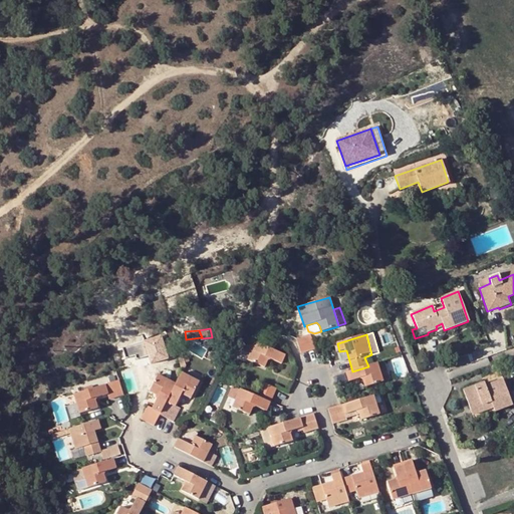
[(311,335),(295,340),(297,340),(301,353),(316,348),(311,335)]
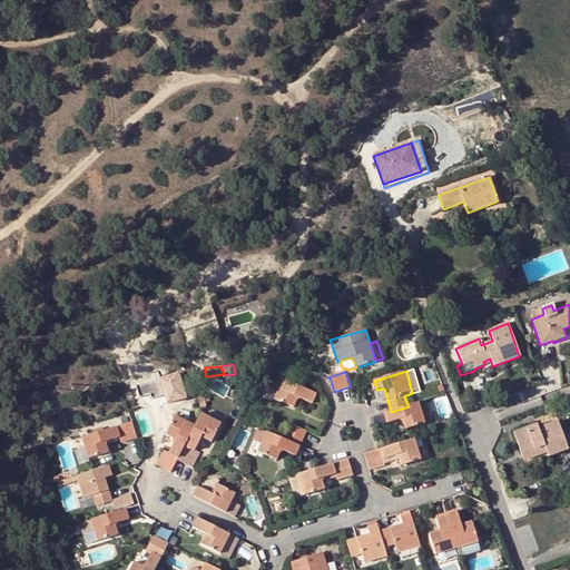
[(320,394),(286,380),(277,400),(297,409),(300,401),(303,400),(315,405),(320,394)]
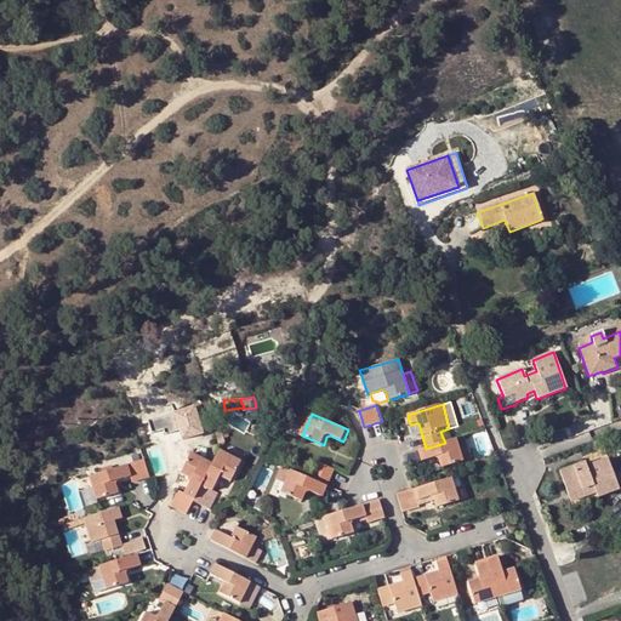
[(215,433),(218,445),(226,443),(221,431),(215,433)]
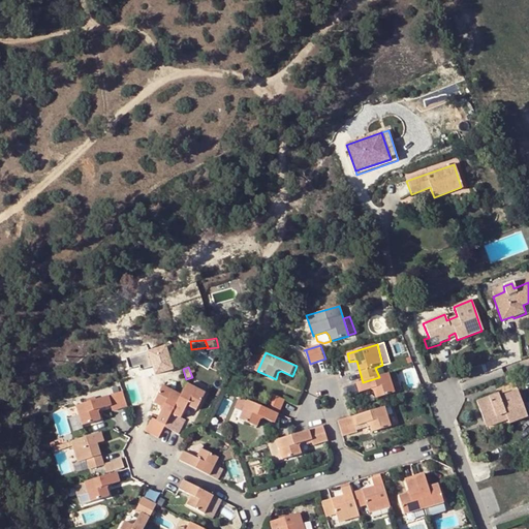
[(391,373),(379,377),(363,382),(356,384),(361,394),(372,391),(375,393),(377,399),(396,393),(391,373)]
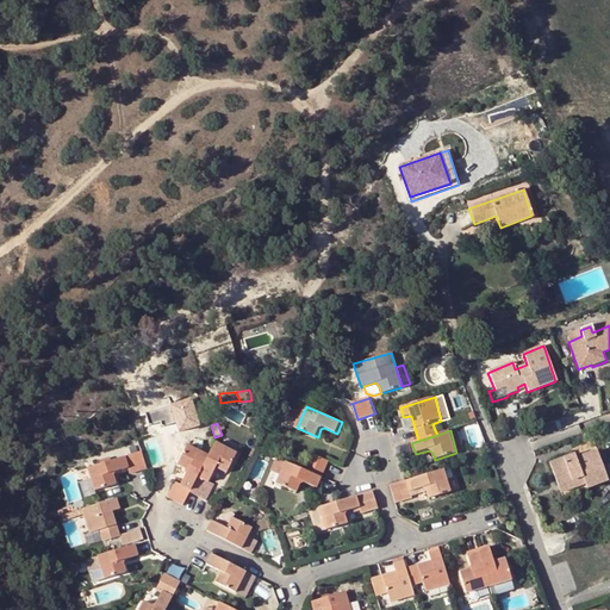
[(238,454),(218,443),(211,456),(192,492),(207,500),(216,484),(210,481),(215,471),(219,467),(228,473),(238,454)]
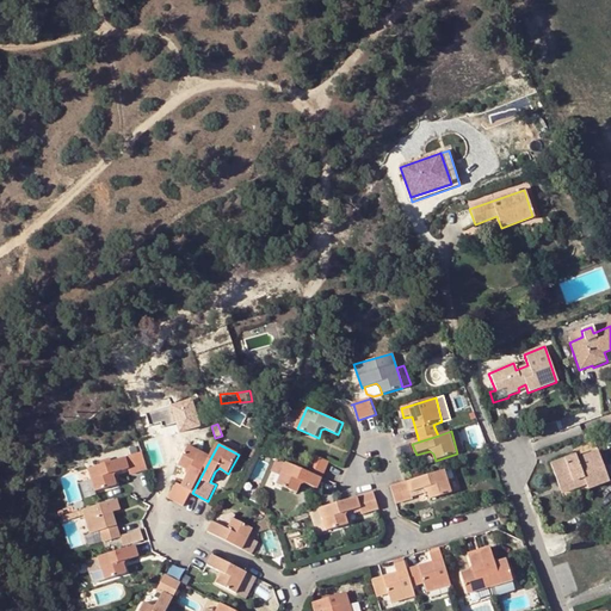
[(176,482),(168,499),(185,507),(192,493),(211,457),(190,446),(180,467),(187,470),(189,474),(183,485),(176,482)]
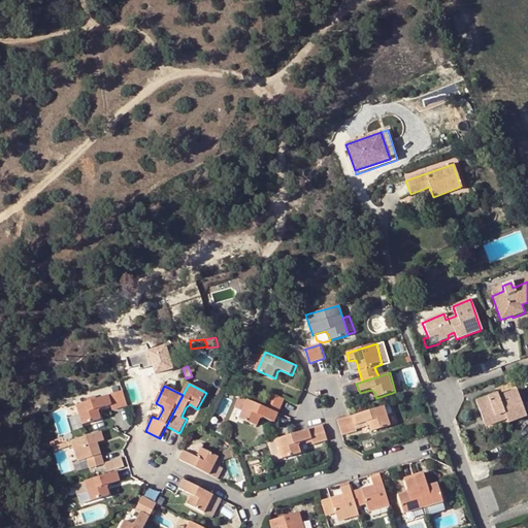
[(77,405),(85,425),(102,419),(100,413),(102,408),(112,404),(114,410),(128,405),(124,390),(77,405)]
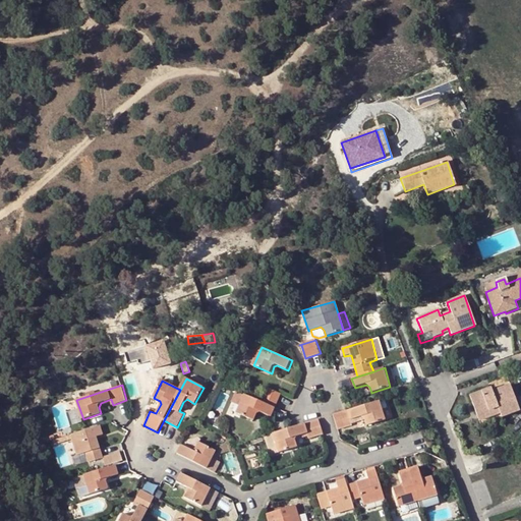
[(468,395),(476,416),(498,408),(500,414),(501,417),(519,410),(509,385),(491,391),(490,387),(468,395)]
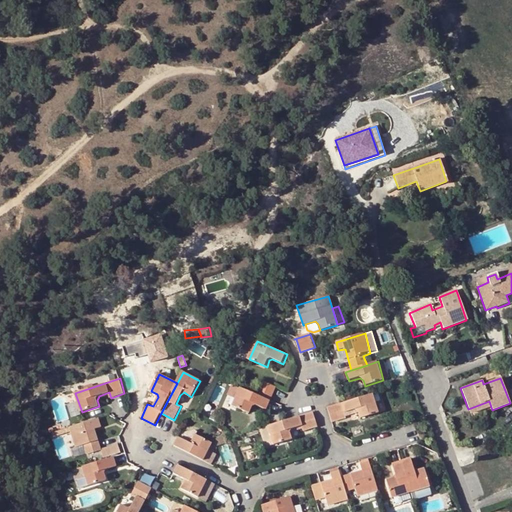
[(258,396),(271,402),(277,389),(264,382),(258,396)]
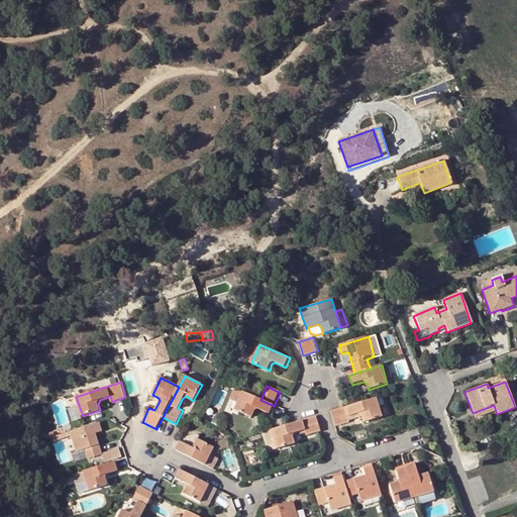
[(231,401),(239,405),(244,393),(237,390),(231,401)]
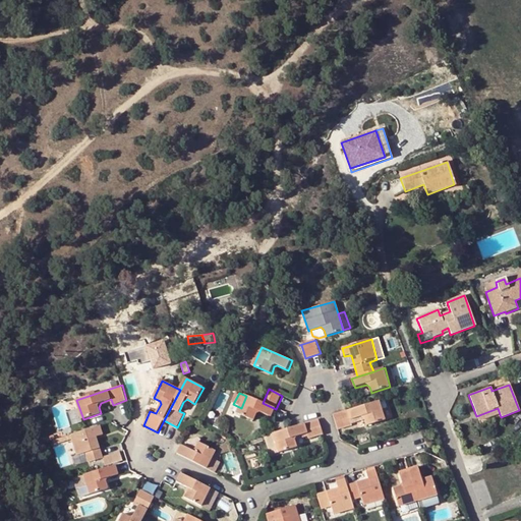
[(263,403),(246,396),(238,415),(255,423),(257,416),(262,415),(271,419),(276,409),(263,403)]
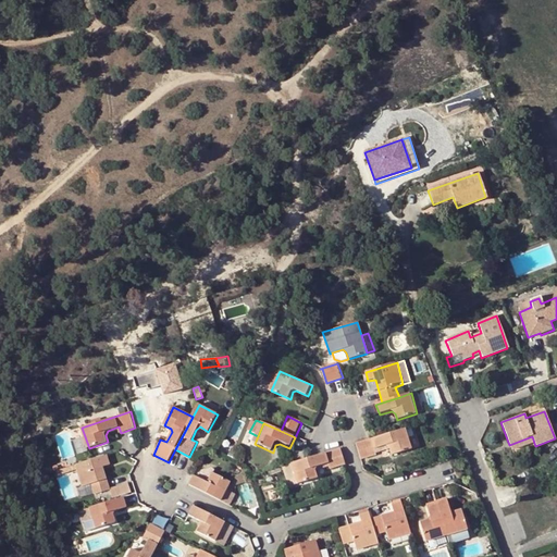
[(357,445),(361,460),(378,454),(375,449),(386,446),(392,448),(394,456),(413,449),(406,429),(372,440),(357,445)]
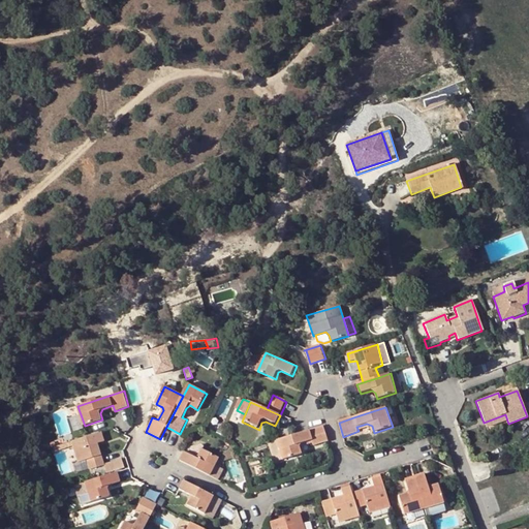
[(505,414),(484,423),(486,428),(507,421),(505,414)]
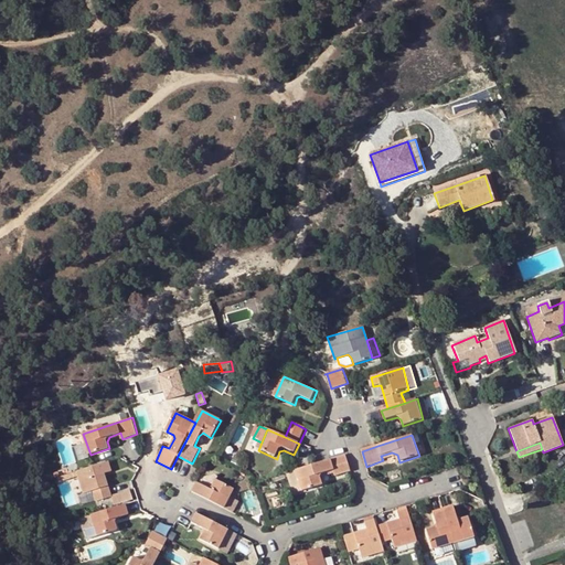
[(348,456),(316,465),(289,473),(296,494),(322,486),(320,478),(322,475),(334,471),(336,476),(351,471),(348,456)]
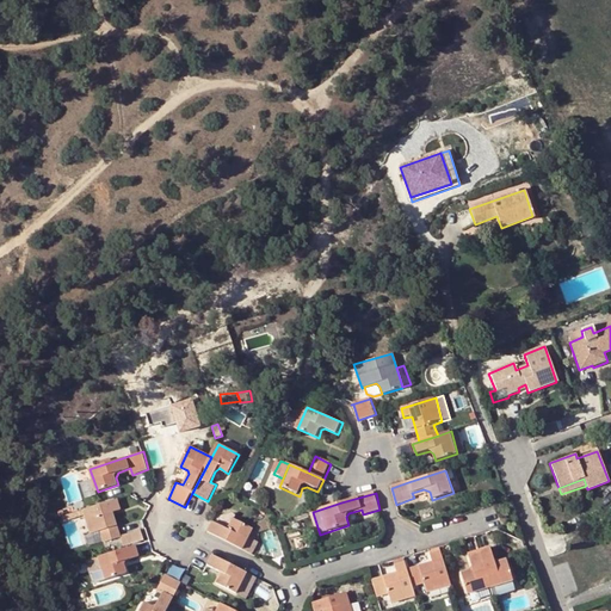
[(121,511),(118,500),(84,511),(91,535),(100,531),(104,543),(119,537),(113,513),(121,511)]
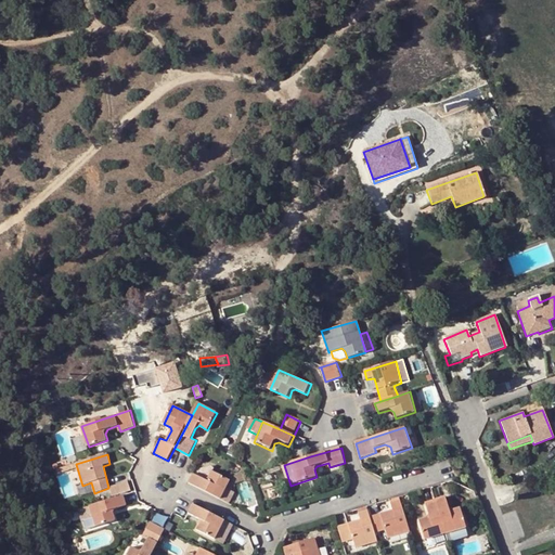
[(282,465),(270,468),(272,474),(283,470),(282,465)]
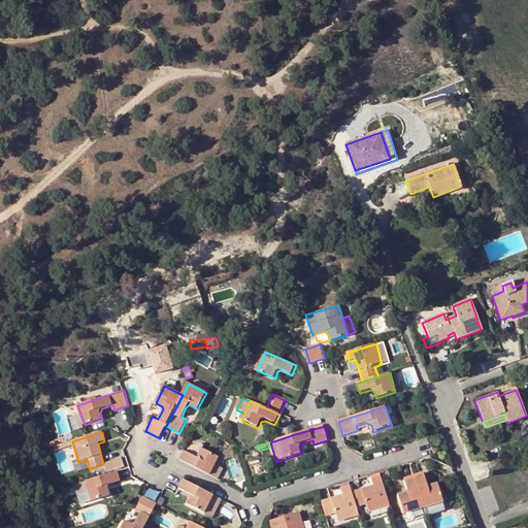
[(194,455),(197,446),(190,443),(187,452),(194,455)]
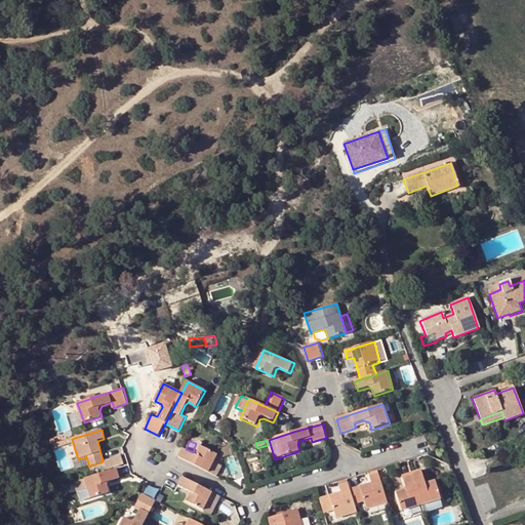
[(219,450),(223,458),(235,455),(233,446),(219,450)]
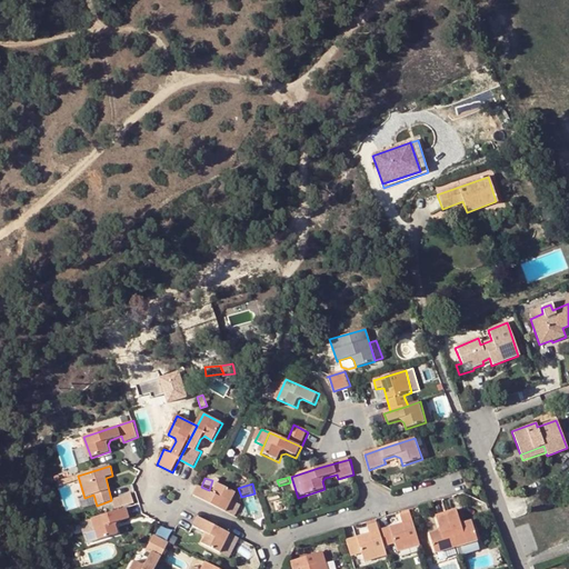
[(208,492),(199,486),(195,496),(227,513),(232,501),(236,493),(218,485),(215,490),(213,491),(211,492),(208,492)]
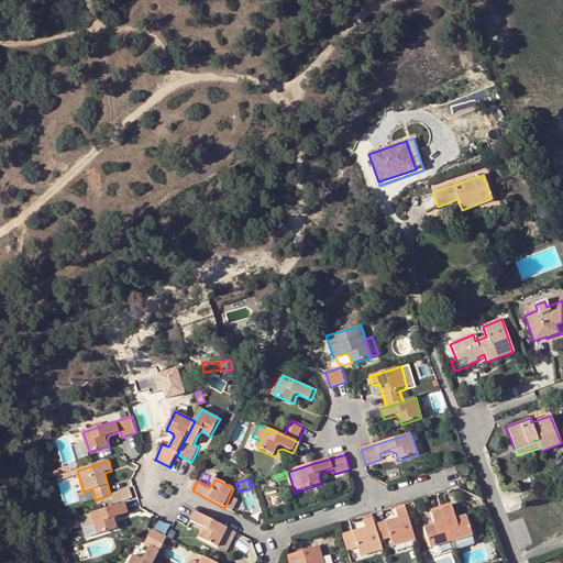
[(110,495),(110,496),(112,505),(131,498),(128,488),(110,494),(110,495)]
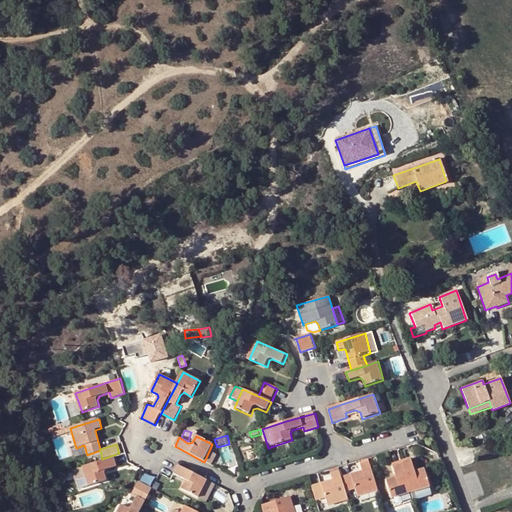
[(209,451),(204,462),(212,465),(217,455),(209,451)]
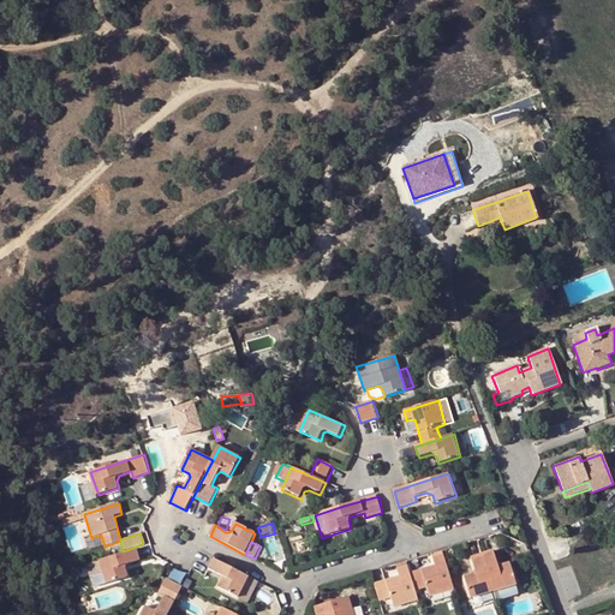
[(141,561),(137,549),(100,561),(103,573),(107,584),(129,577),(126,569),(129,566),(141,561)]
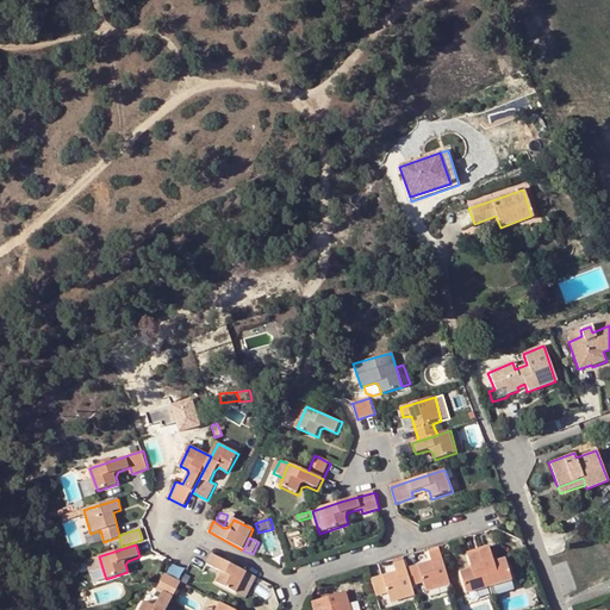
[(489,546),(478,549),(490,586),(514,578),(508,558),(498,561),(493,558),(489,546)]
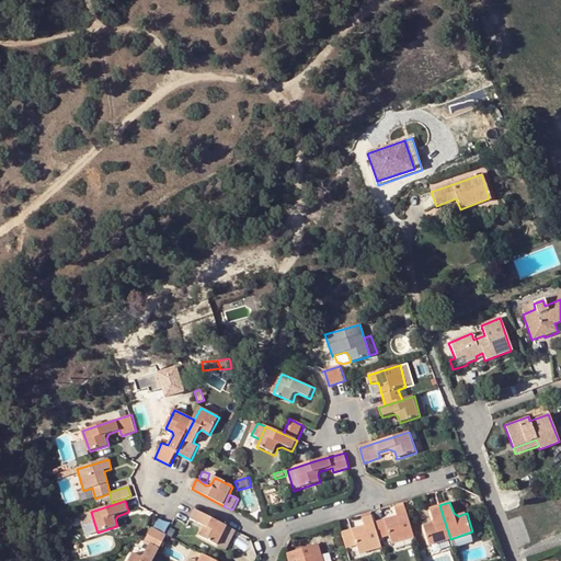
[(450,539),(439,505),(430,507),(434,519),(432,523),(423,525),(430,545),(450,539)]
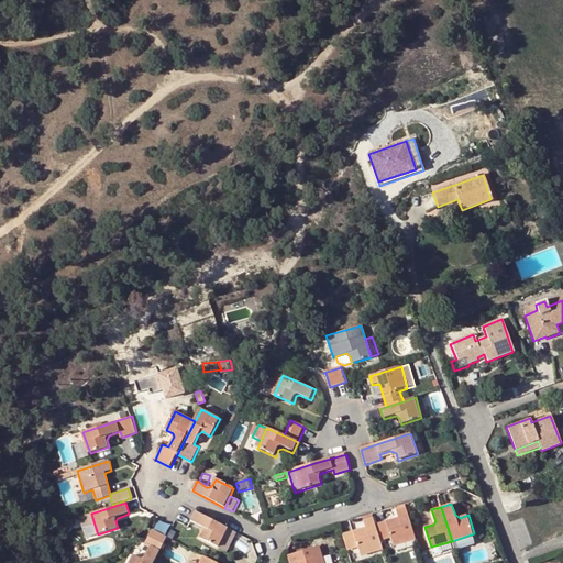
[(398,518),(376,526),(381,541),(392,538),(394,547),(416,540),(406,508),(396,511),(398,518)]
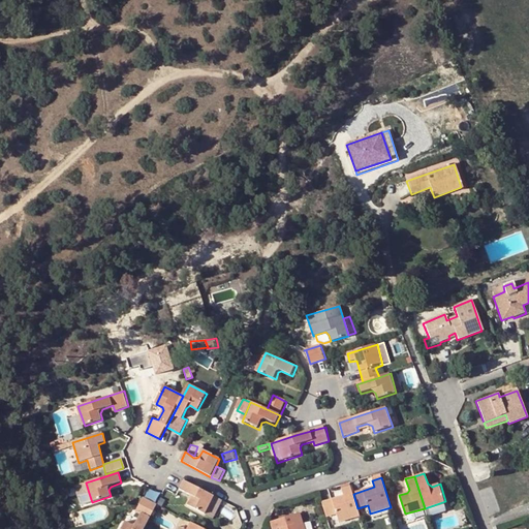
[(214,496),(184,480),(180,490),(191,496),(192,499),(190,505),(205,514),(214,496)]
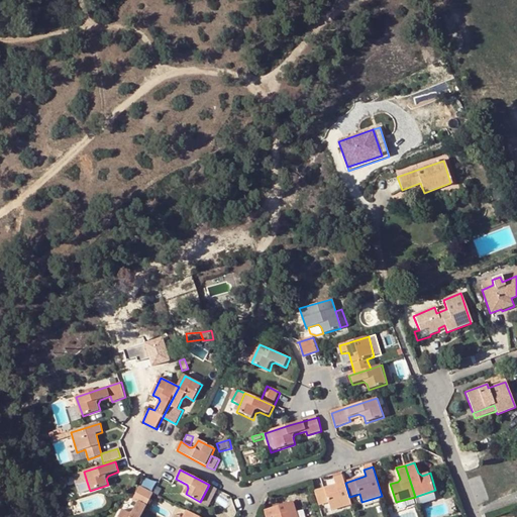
[(84,472),(75,475),(78,485),(87,482),(84,472)]
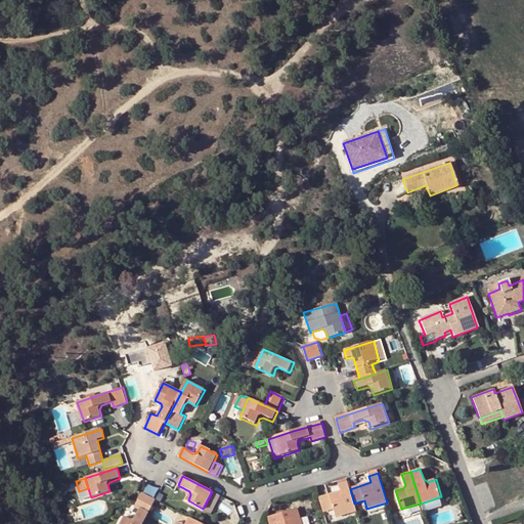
[(337,518),(357,512),(354,504),(350,489),(348,482),(339,485),(340,491),(318,498),(323,513),(334,510),(337,518)]
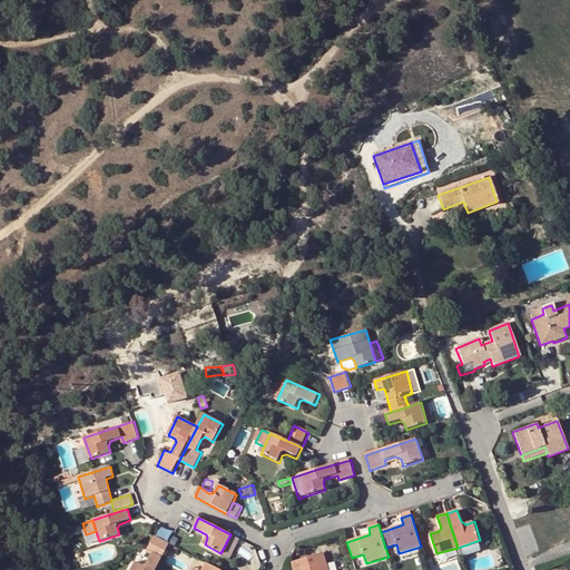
[(159,526),(155,534),(166,540),(170,531),(159,526)]
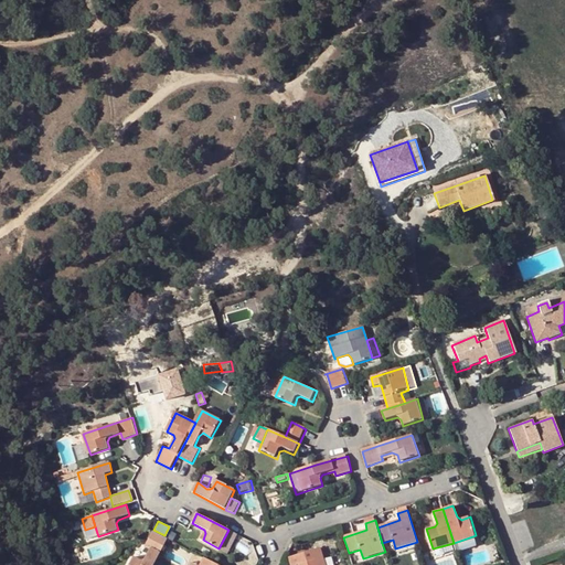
[(228,530),(219,548),(228,554),(237,535),(228,530)]
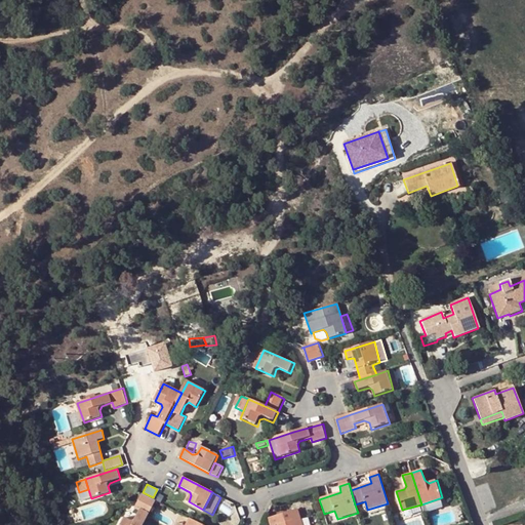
[(144,524),(156,501),(143,494),(135,508),(140,510),(133,522),(126,518),(121,524),(144,524)]
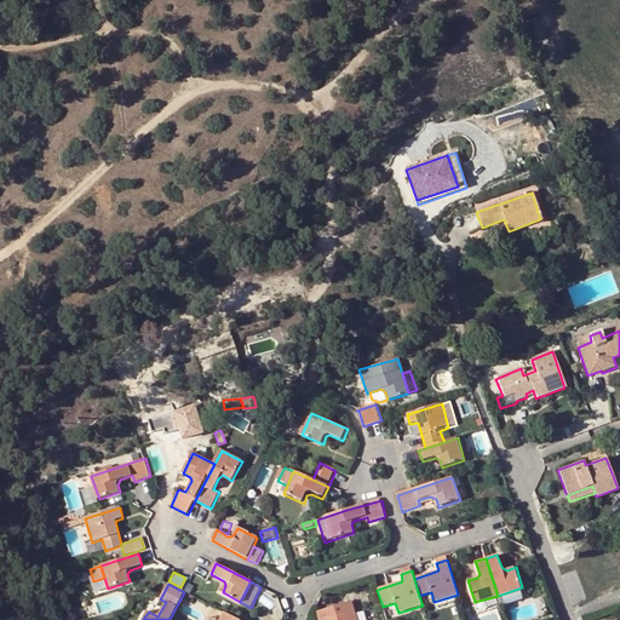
[(357,619),(352,602),(319,613),(320,619),(357,619)]
